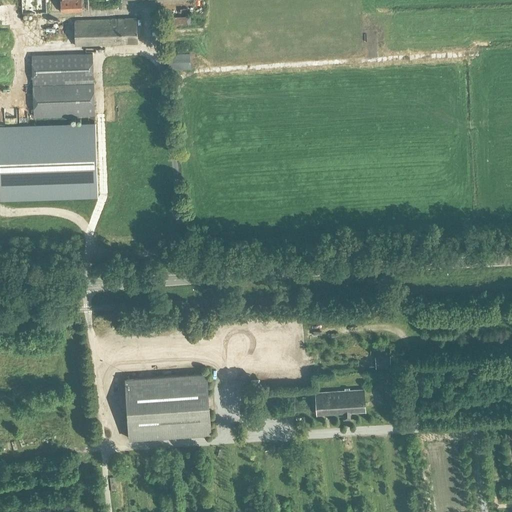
[(60,0),(61,12),(83,10),(82,0),(60,0)]
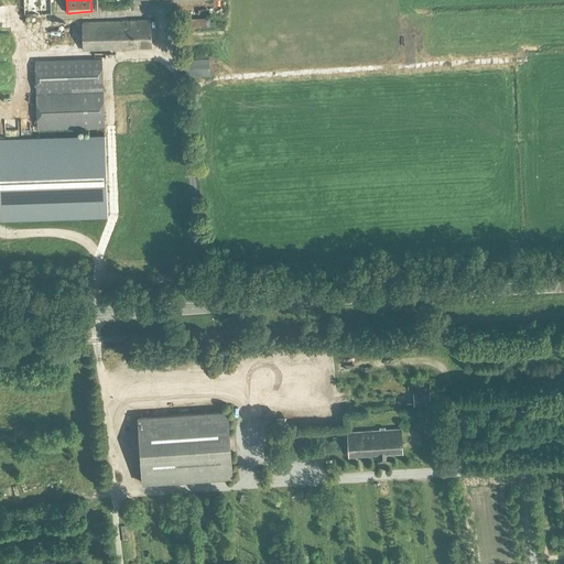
[(84,50),(152,46),(151,19),(83,22),(84,50)]
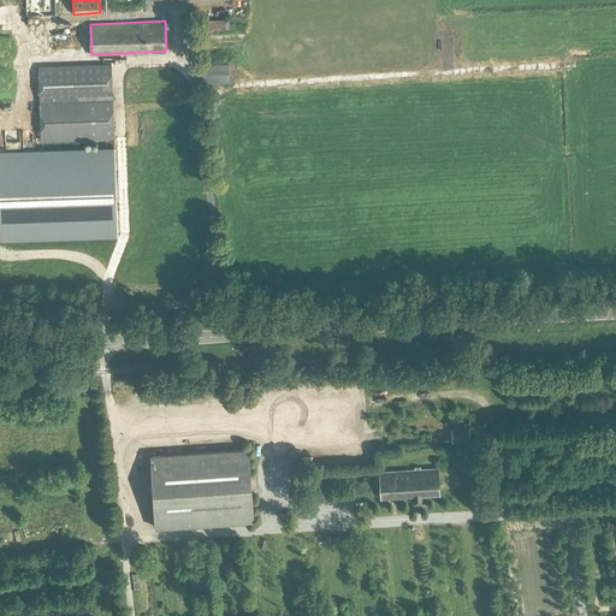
[(202,65),(202,83),(230,82),(229,64),(212,65),(202,65)]
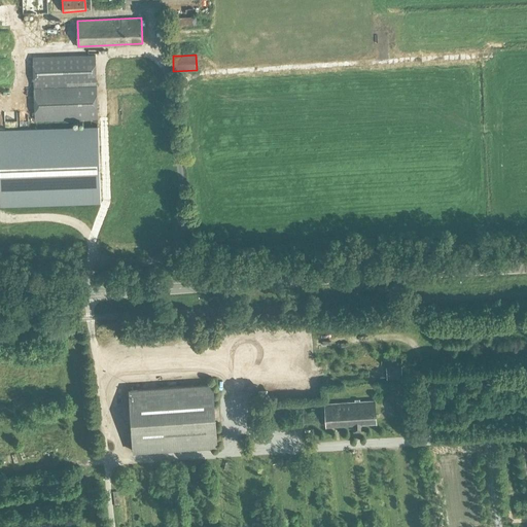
[(98,118),(97,85),(96,56),(34,57),(36,119),(98,118)]
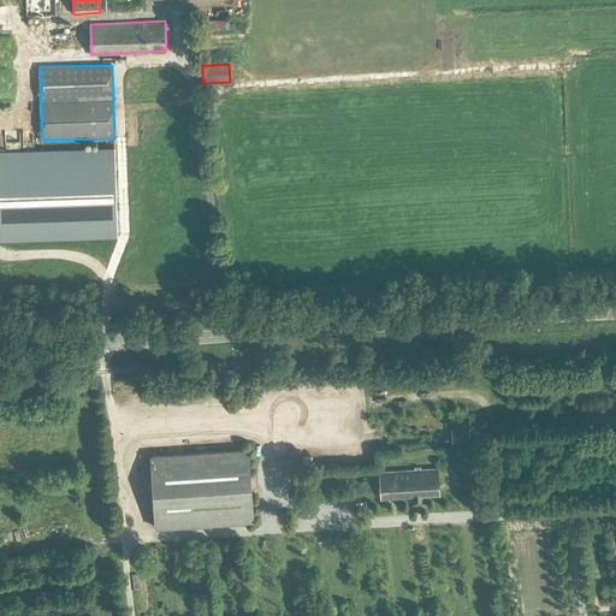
[(0,242),(118,238),(116,155),(114,148),(15,152),(0,152),(0,242)]
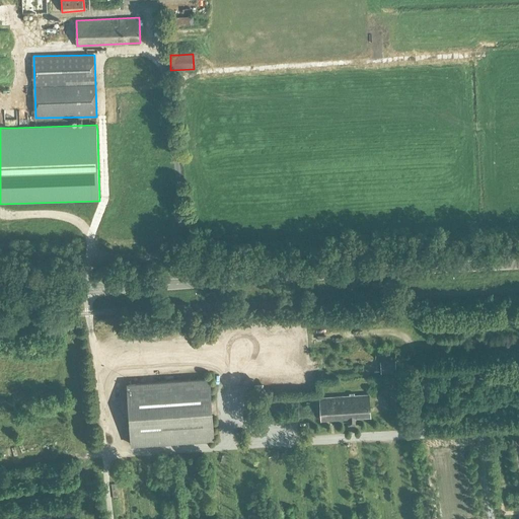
[(395,361),(380,361),(381,374),(395,374),(395,361)]
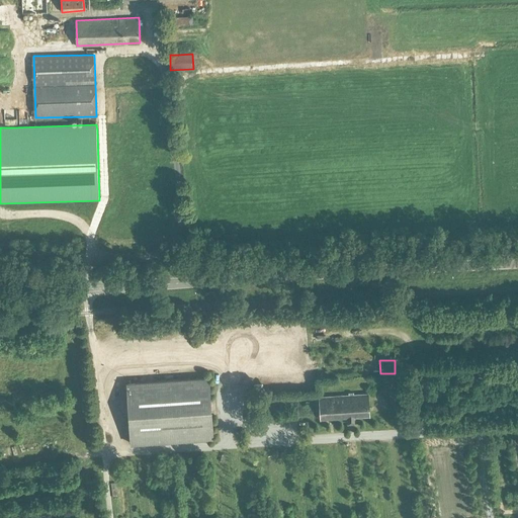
[(133,443),(213,438),(209,377),(128,382),(133,443)]
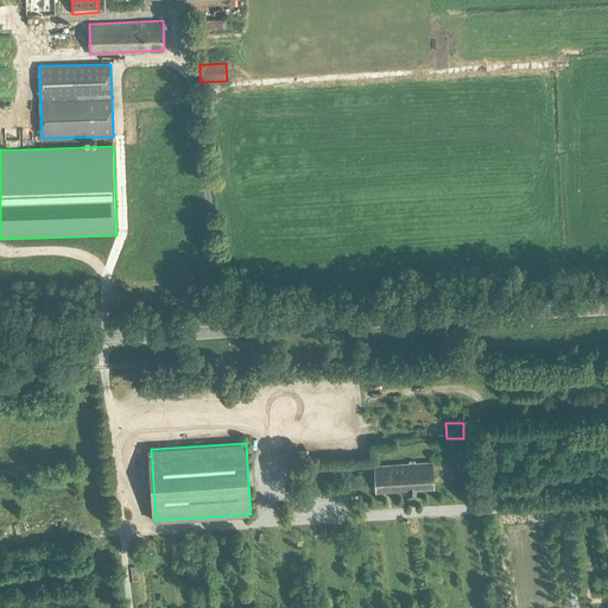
[(434,462),(375,466),(377,493),(409,491),(410,498),(418,496),(418,489),(435,488),(434,462)]
